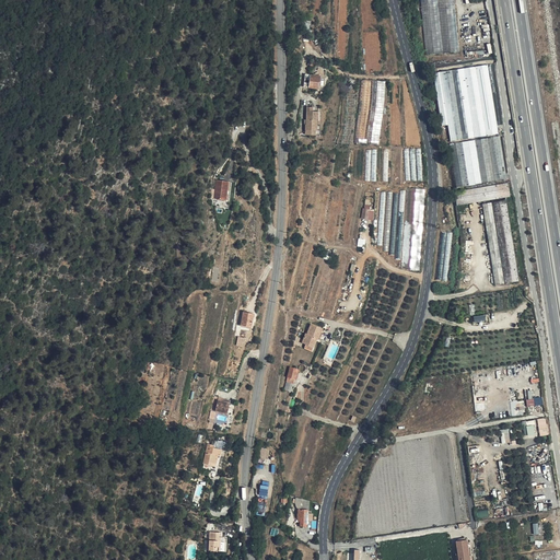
[(454,0),(421,0),(427,55),(459,51),(454,0)]
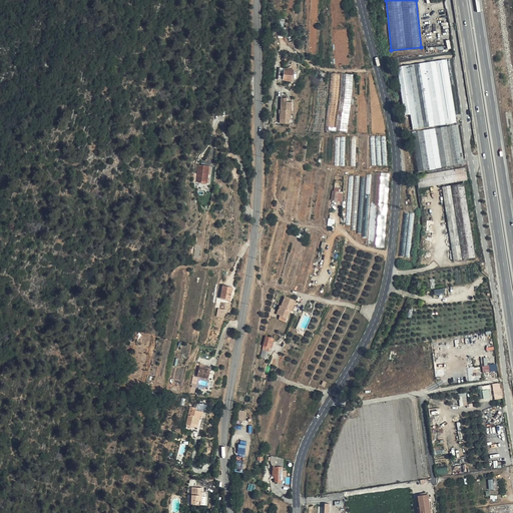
[(447,59),(436,61),(446,123),(457,122),(447,59)]
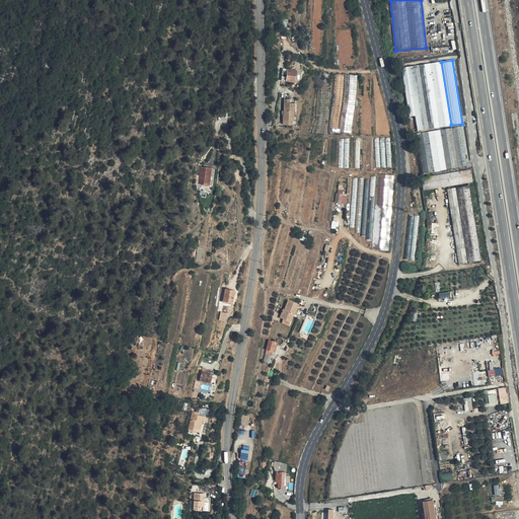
[(441,62),(430,64),(440,127),(451,125),(441,62)]
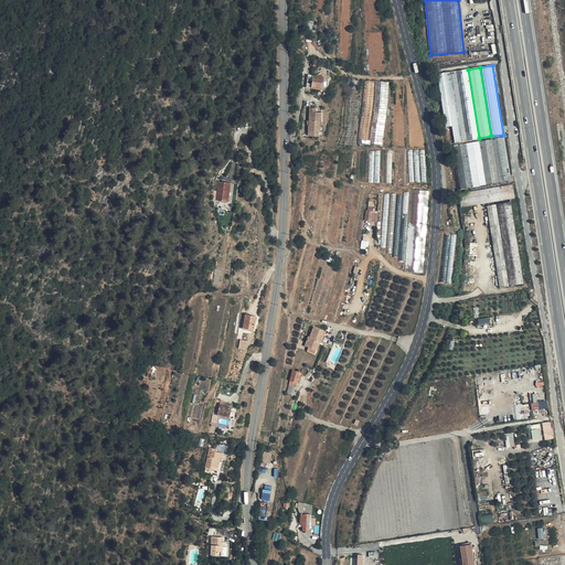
[(468,70),(456,71),(467,140),(479,138),(468,70)]
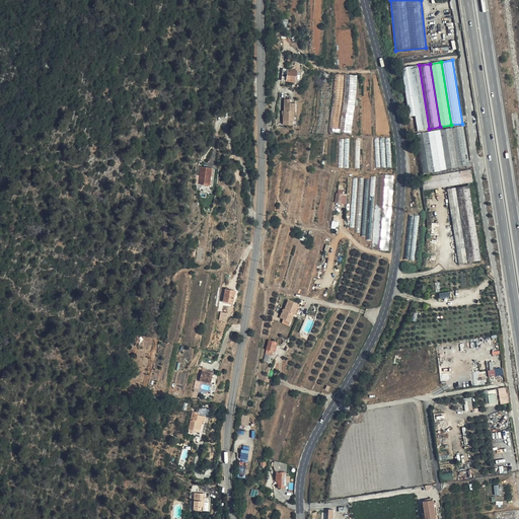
[(419,65),(408,67),(416,116),(418,131),(429,129),(419,65)]
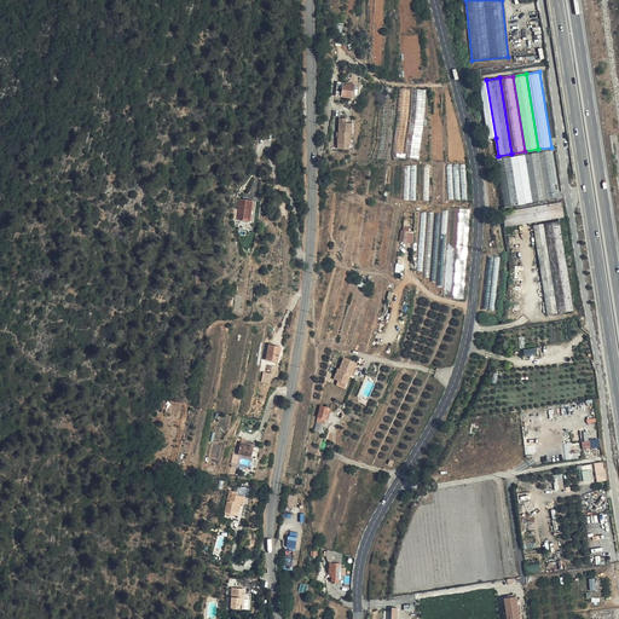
[(496,138),(486,80),(480,81),(489,139),(496,138)]
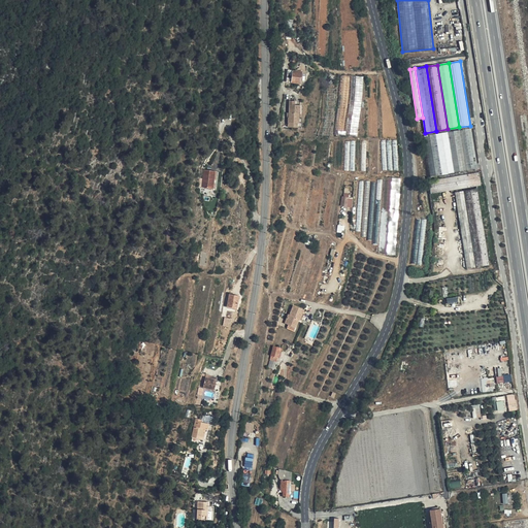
[(301,84),(302,74),(289,72),(289,70),(287,81),(290,83),(290,77),(295,77),(296,83),(301,84)]
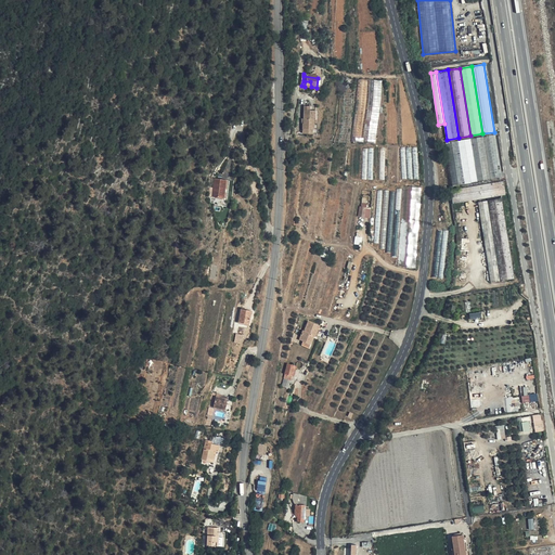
[(376,94),(378,80),(358,79),(352,142),(370,143),(376,94)]
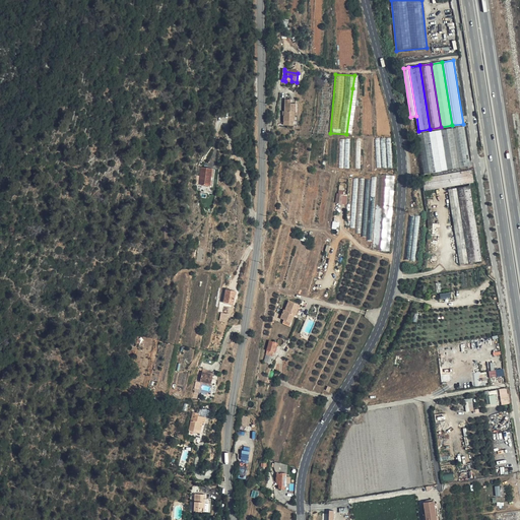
[(358,76),(354,75),(352,88),(346,134),(352,135),(358,76)]
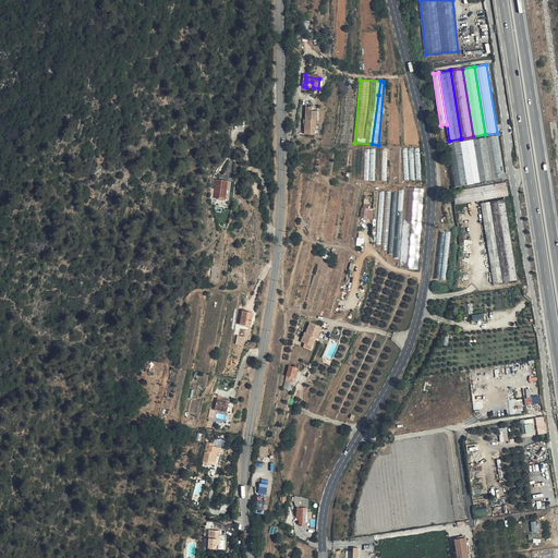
[(312,111),(312,107),(306,107),(306,111),(306,119),(306,123),(305,123),(305,134),(314,135),(315,130),(316,130),(316,124),(316,121),(317,121),(317,111),(314,111),(312,111)]
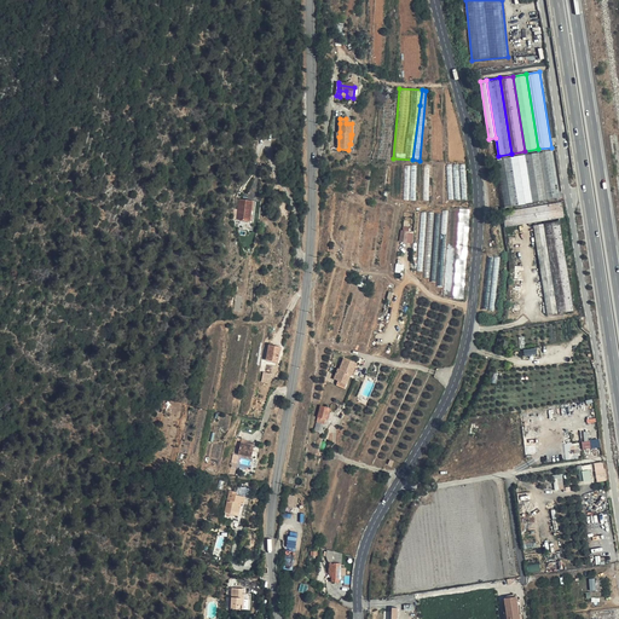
[(505,206),(561,197),(554,150),(498,158),(505,206)]
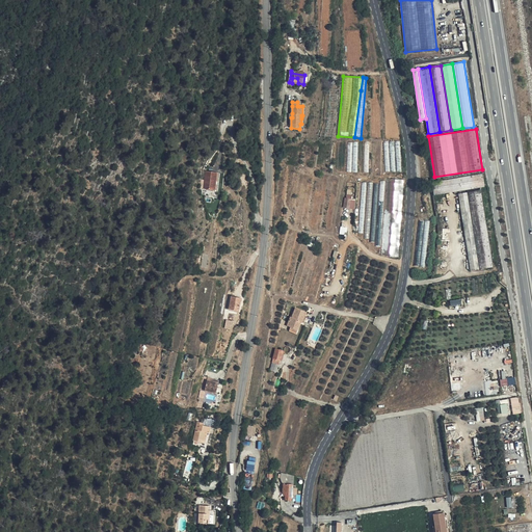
[(217,173),(202,170),(200,188),(215,190),(217,173)]
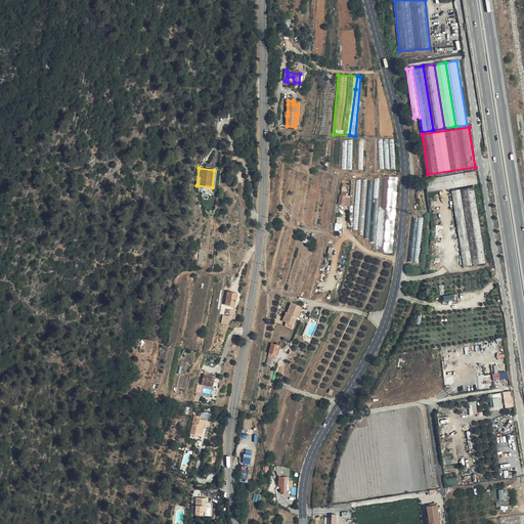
[(479,183),(477,170),(426,178),(428,192),(479,183)]
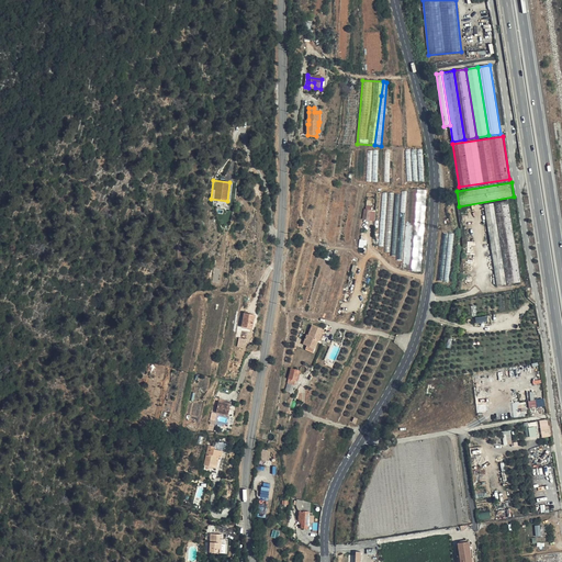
[(521,282),(509,201),(495,203),(507,284),(521,282)]
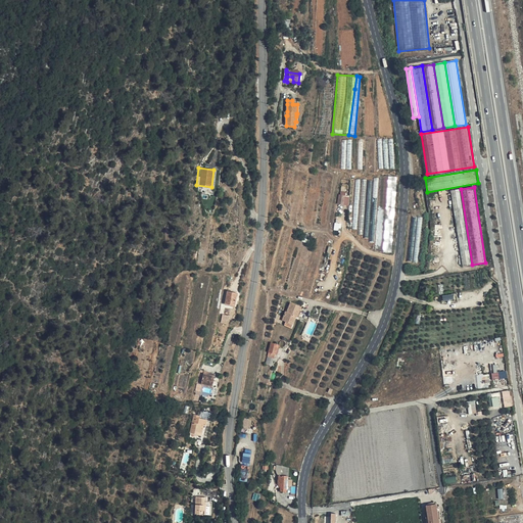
[(460,189),(450,190),(463,266),(471,265),(460,189)]
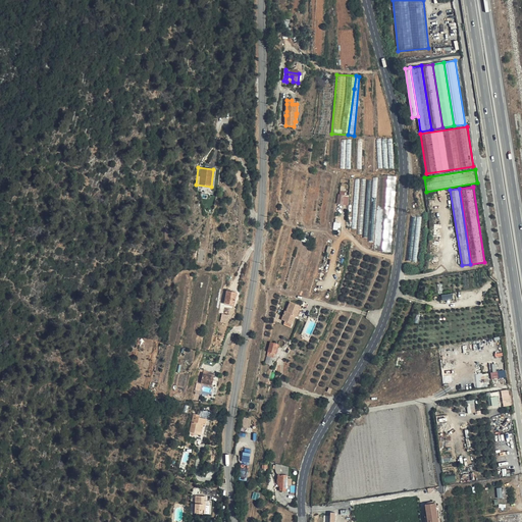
[(412,261),(417,216),(412,215),(407,260),(412,261)]
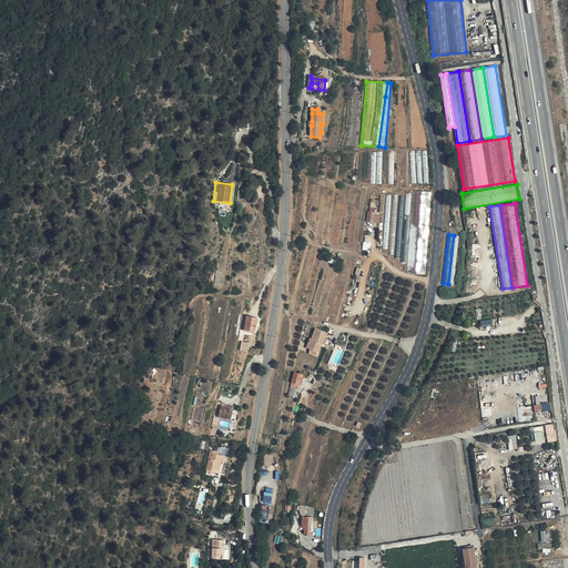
[(455,285),(460,235),(455,235),(449,284),(455,285)]
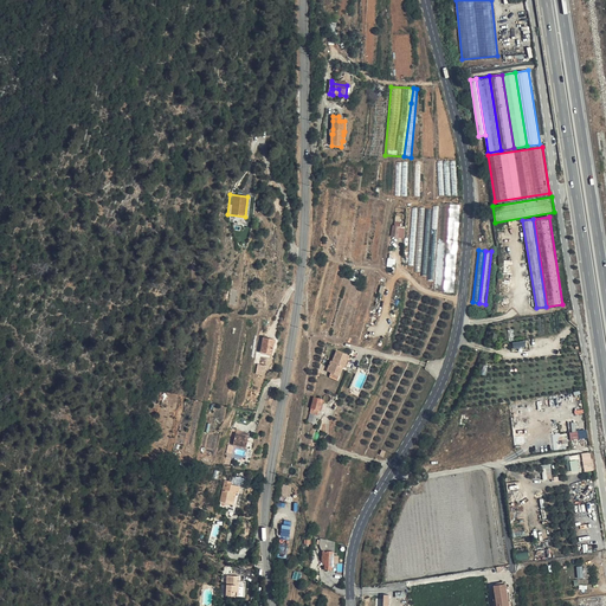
[(353,271),(354,271),(347,270),(345,278),(350,281),(358,283),(359,278),(358,277),(356,277),(355,277),(354,276),(353,274),(353,271)]
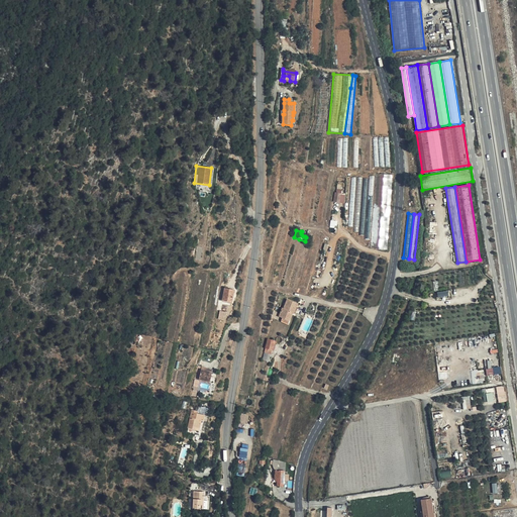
[(234,290),(224,288),(222,300),(232,302),(234,290)]
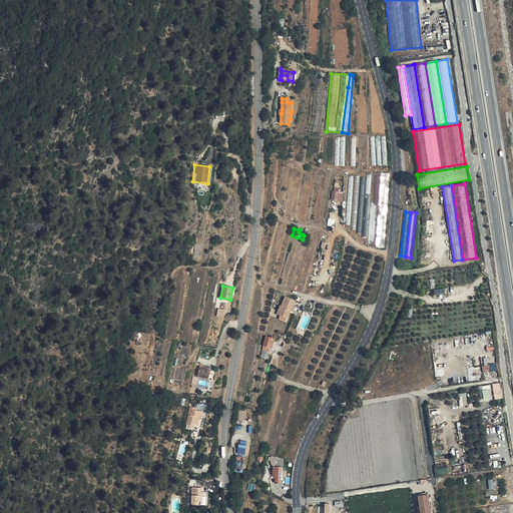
[(293,306),(295,301),(286,297),(284,303),(282,306),(281,306),(278,314),(281,315),(288,318),(291,310),(292,311),(294,306),(293,306)]
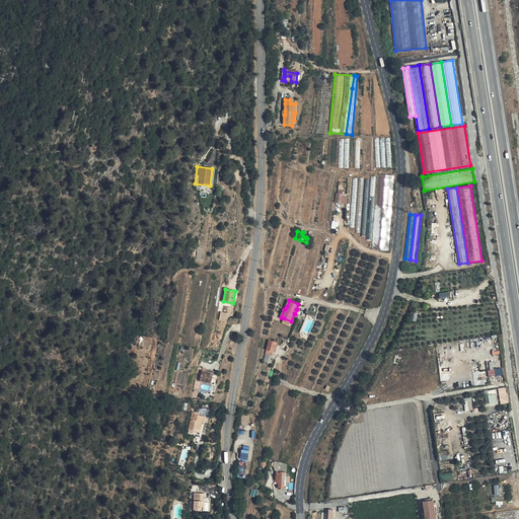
[(292,342),(285,339),(281,348),(287,352),(292,342)]
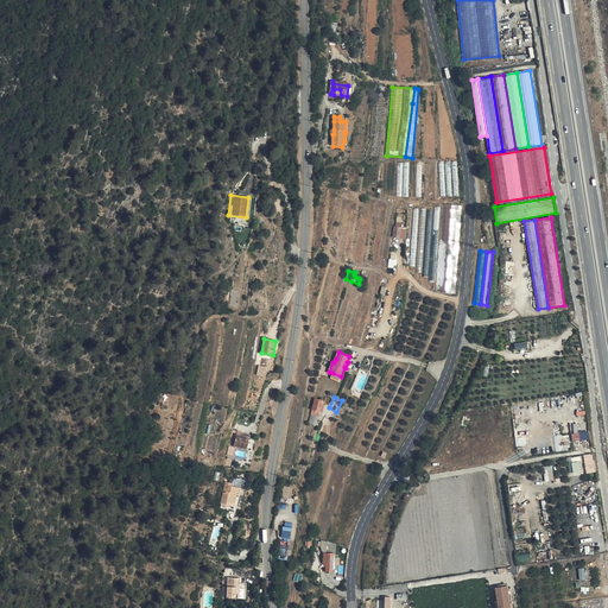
[(324,404),(325,401),(323,401),(315,399),(311,415),(318,417),(320,412),(321,412),(323,404),(324,404)]
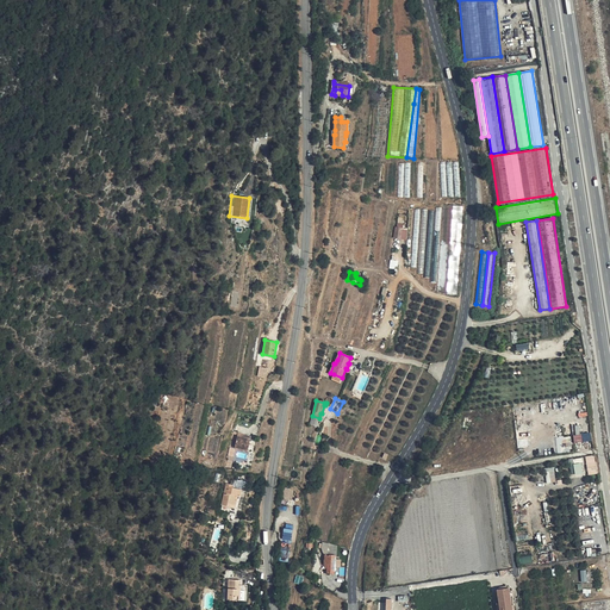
[(242,437),(243,435),(243,434),(238,433),(234,433),(230,447),(235,447),(248,450),(250,439),(242,437)]
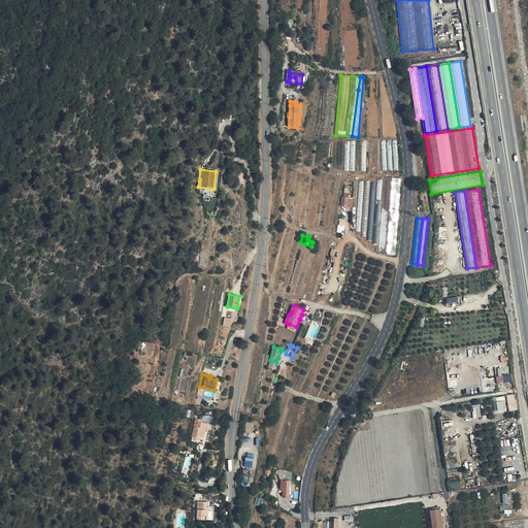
[(504,410),(504,400),(497,400),(497,397),(494,397),(494,410),(504,410)]
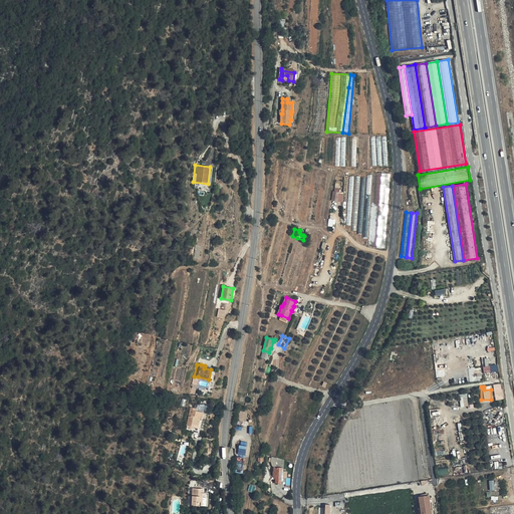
[(465,403),(469,403),(468,393),(460,394),(462,407),(465,407),(465,403)]
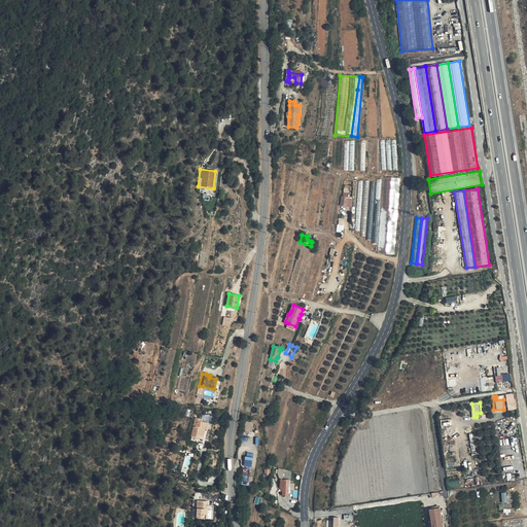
[(205,428),(208,428),(209,423),(201,421),(201,419),(196,418),(191,436),(200,438),(201,435),(204,436),(205,428)]
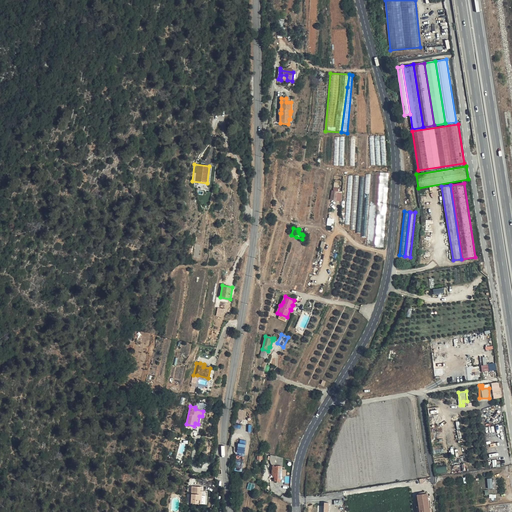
[(245,411),(240,409),(238,409),(236,418),(243,419),(245,411)]
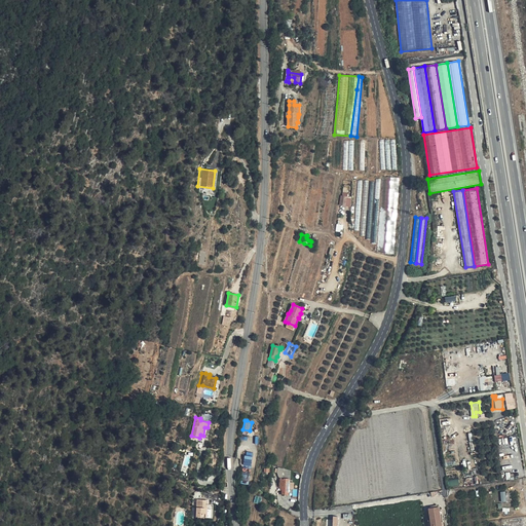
[(203,443),(208,427),(204,427),(203,436),(200,435),(199,438),(198,442),(203,443)]
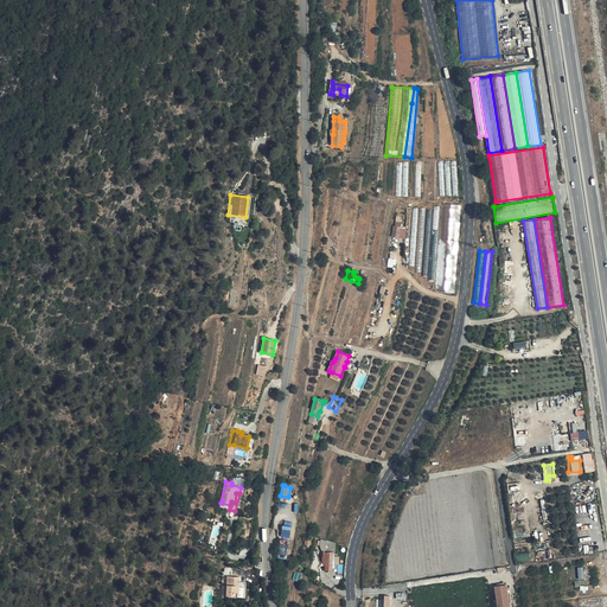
[(291,540),(292,525),(282,525),(282,540),(291,540)]
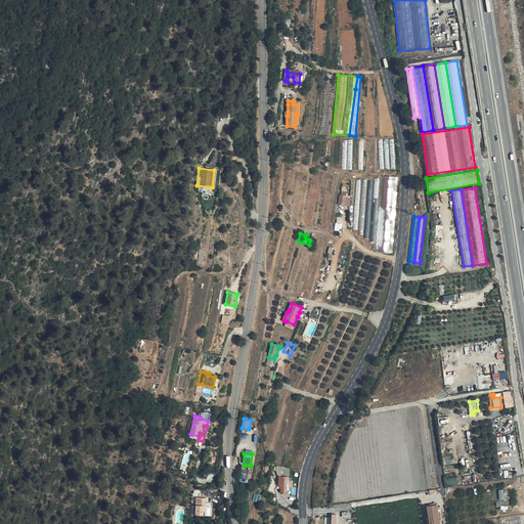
[(282,467),(282,472),(281,477),(279,476),(278,485),(279,485),(281,485),(281,488),(281,492),(288,492),(289,477),(290,469),(285,467),(282,467)]
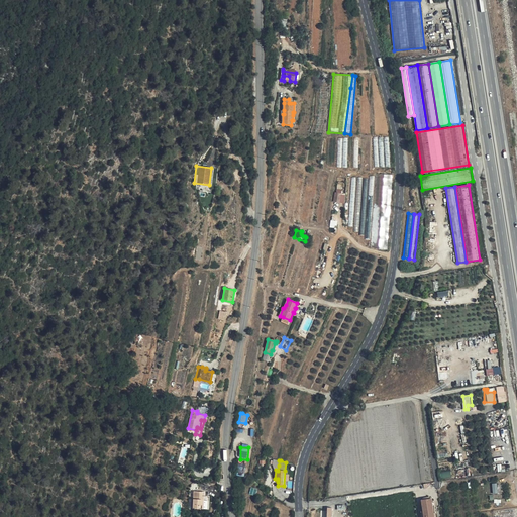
[(204,509),(204,496),(205,492),(194,491),(194,499),(193,508),(204,509)]
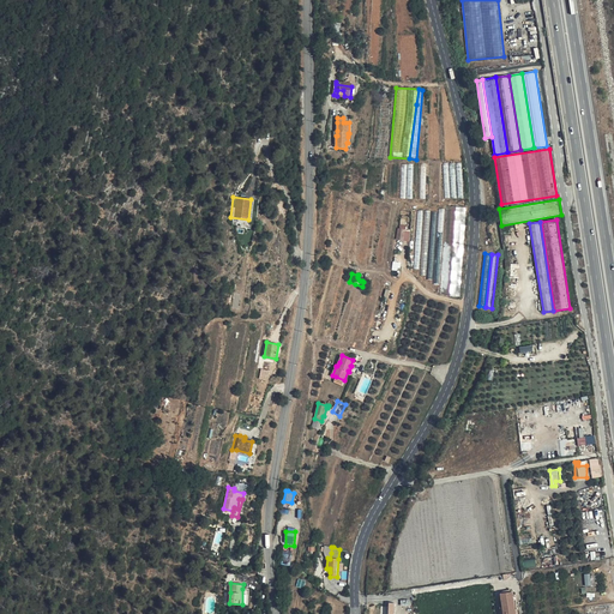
[(516,613),(516,609),(513,591),(500,594),(503,607),(504,613),(516,613)]
